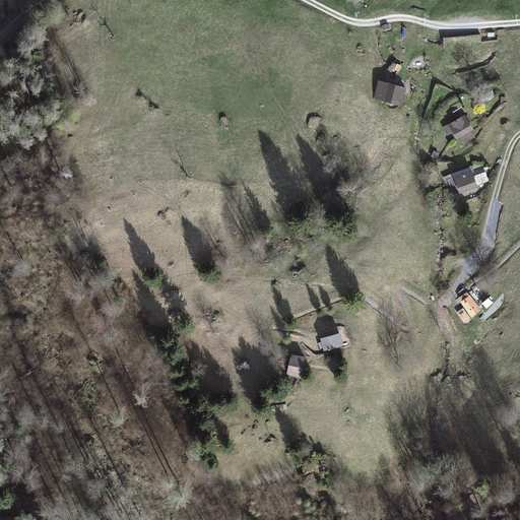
[(400,105),(404,88),(380,81),(376,99),(400,105)]
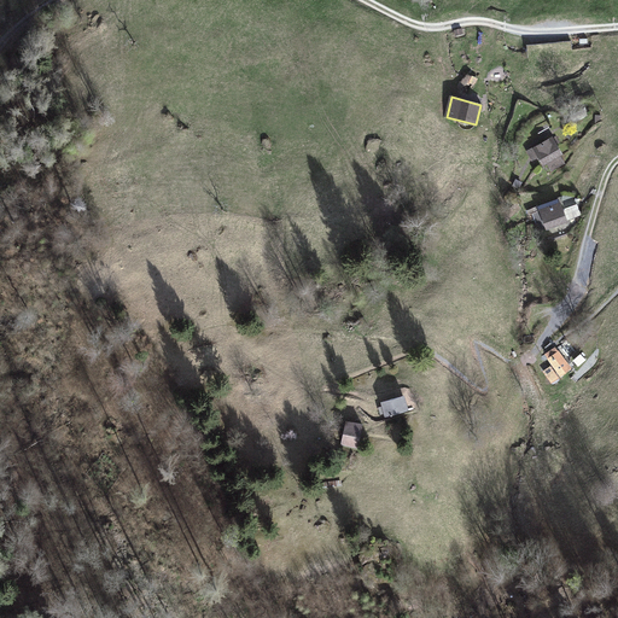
[(571,118),(575,124),(589,116),(584,110),(571,118)]
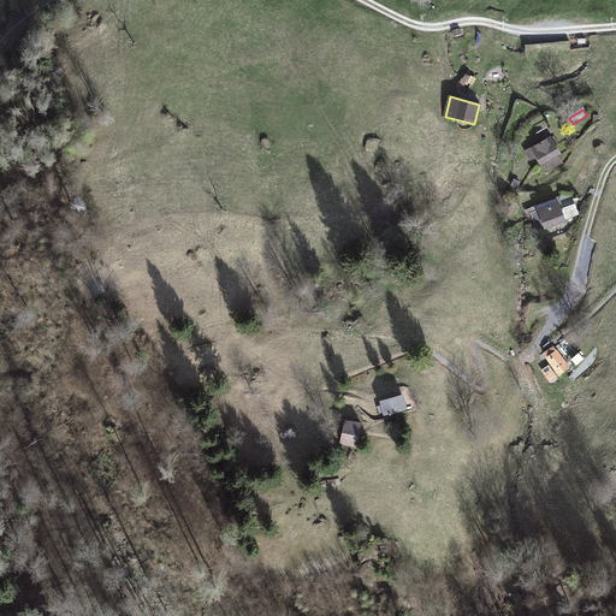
[(562,163),(557,155),(558,154),(554,144),(557,143),(554,136),(550,138),(550,137),(527,150),(532,159),(537,155),(542,164),(545,161),(550,170),(562,163)]
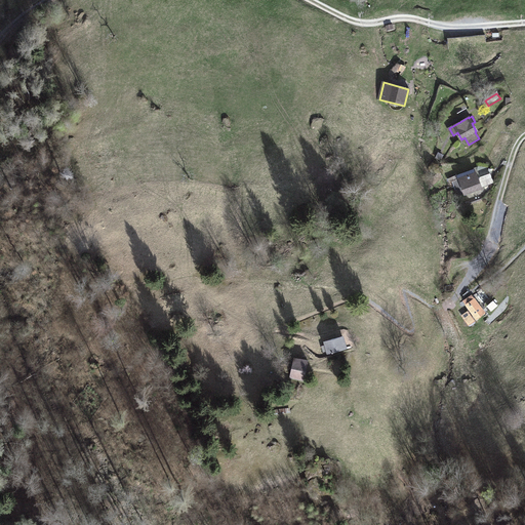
[(439,154),(437,159),(444,162),(446,157),(439,154)]
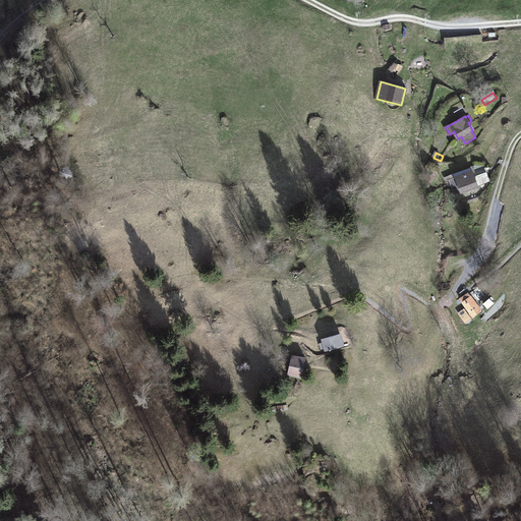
[(448,181),(454,195),(488,181),(485,172),(473,177),(471,172),(456,178),(448,181)]
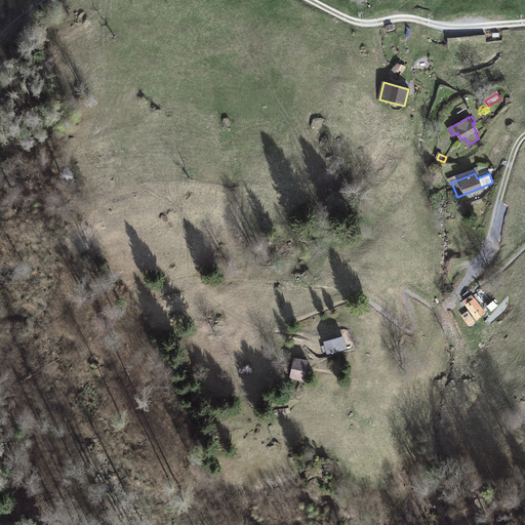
[(485,315),(472,296),(463,303),(477,320),(485,315)]
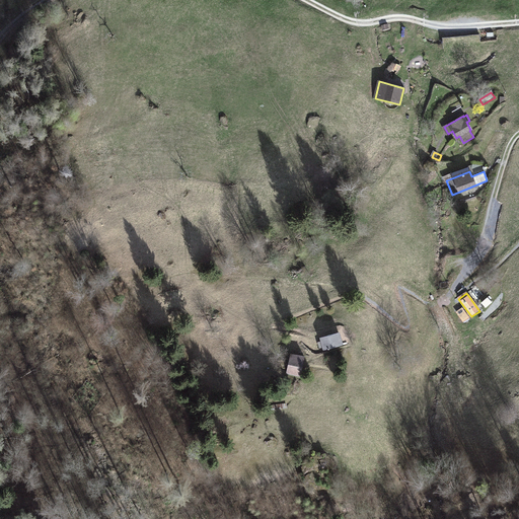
[(457,313),(462,320),(468,316),(463,308),(457,313)]
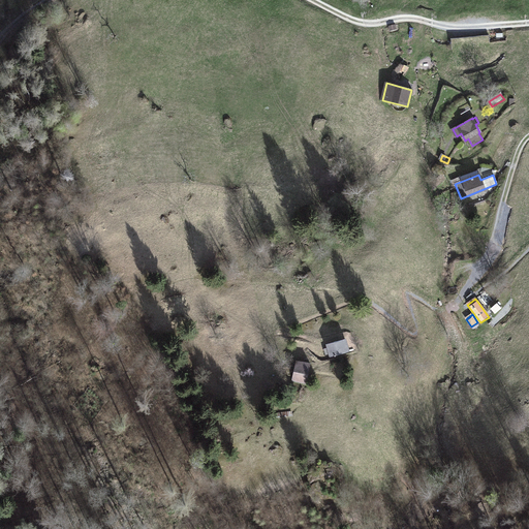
[(330,353),(331,355),(348,350),(345,340),(328,344),(329,348),(324,349),(327,354),(330,353)]
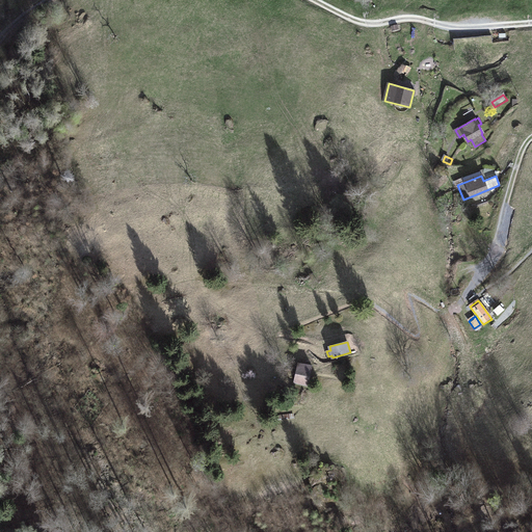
[(306,384),(307,380),(309,381),(312,366),(298,364),(294,382),(306,384)]
